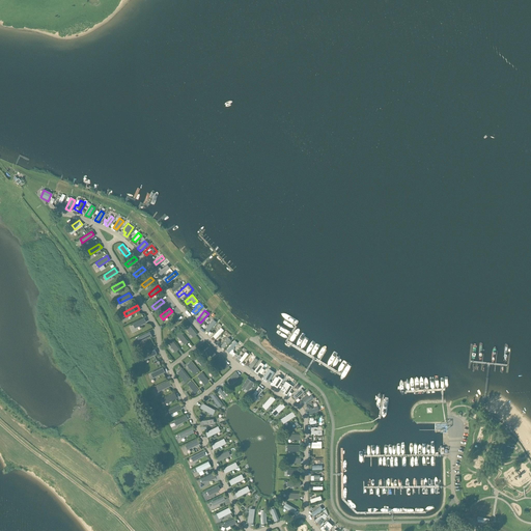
[(144,317),(133,323),(135,327),(146,322),(144,317)]
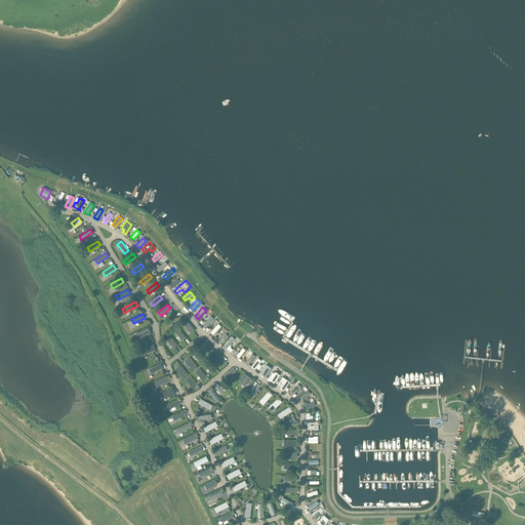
[(174,314),(165,321),(168,325),(177,318),(174,314)]
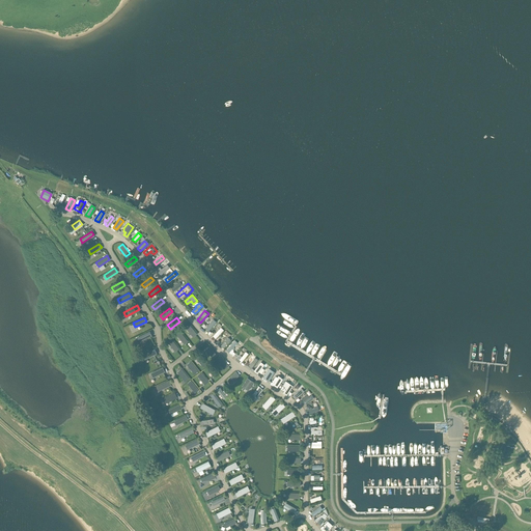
[(214,318),(205,327),(208,330),(217,322),(214,318)]
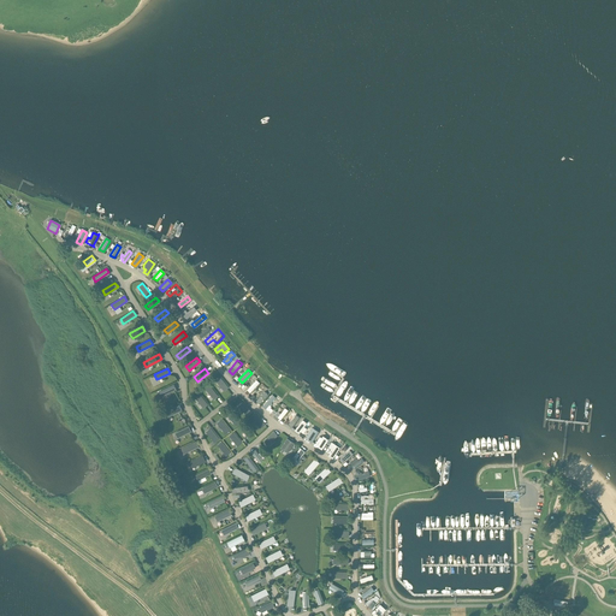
[(220,377),(215,379),(224,390),(229,388),(220,377)]
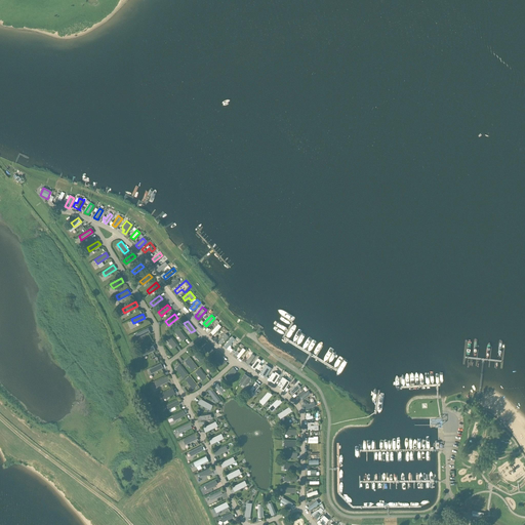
[(218,323),(211,331),(213,333),(220,326),(218,323)]
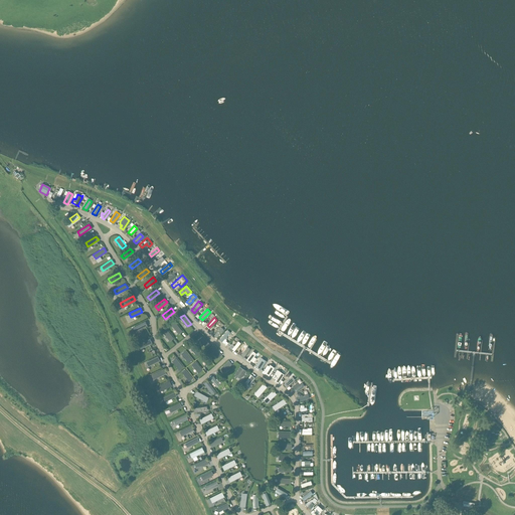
[(145,321),(133,326),(135,331),(147,325),(145,321)]
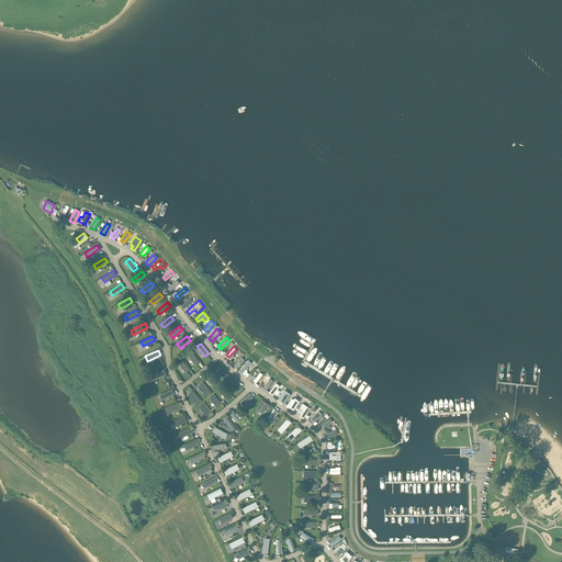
[(191,351),(188,353),(194,363),(199,361),(191,351)]
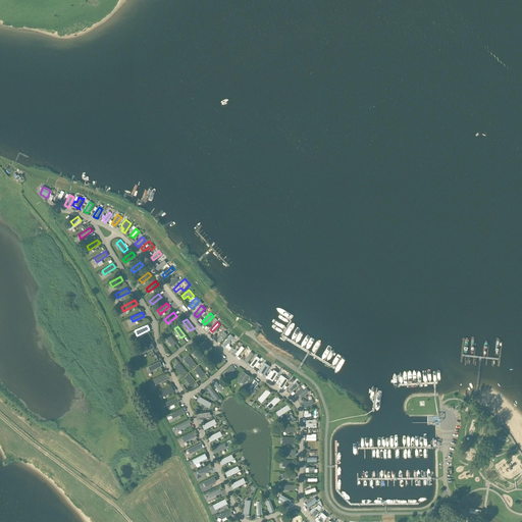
[(224,331),(217,338),(220,342),(227,333),(224,331)]
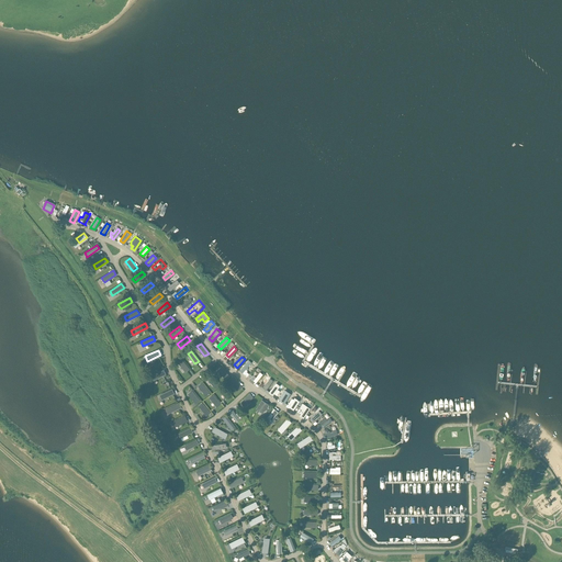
[(181,358),(178,361),(186,371),(189,368),(181,358)]
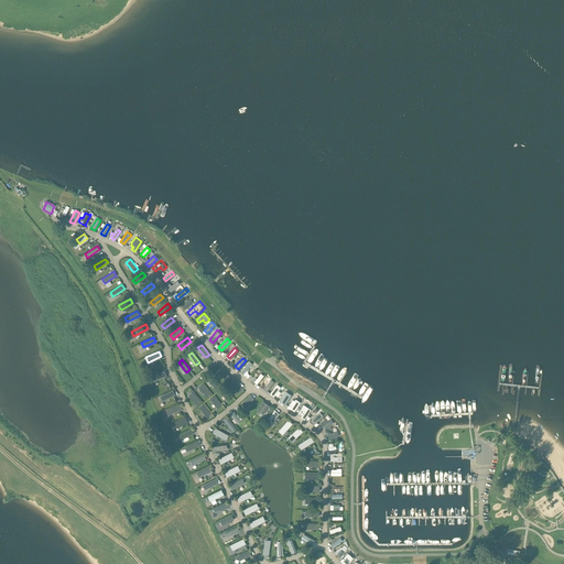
[(250,360),(240,370),(243,373),(252,364),(250,360)]
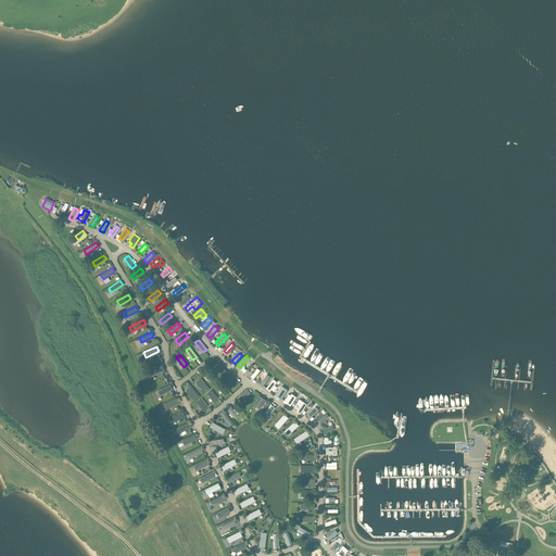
[(219,362),(216,365),(224,375),(227,371),(219,362)]
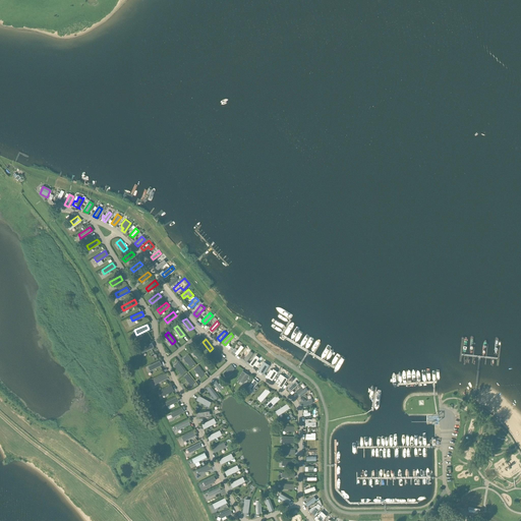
[(152,342),(140,347),(142,352),(154,346),(152,342)]
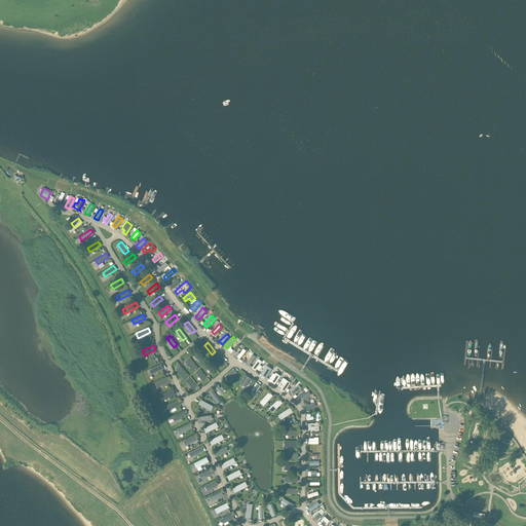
[(237,355),(239,358),(245,351),(238,346),(236,350),(239,352),(237,355)]
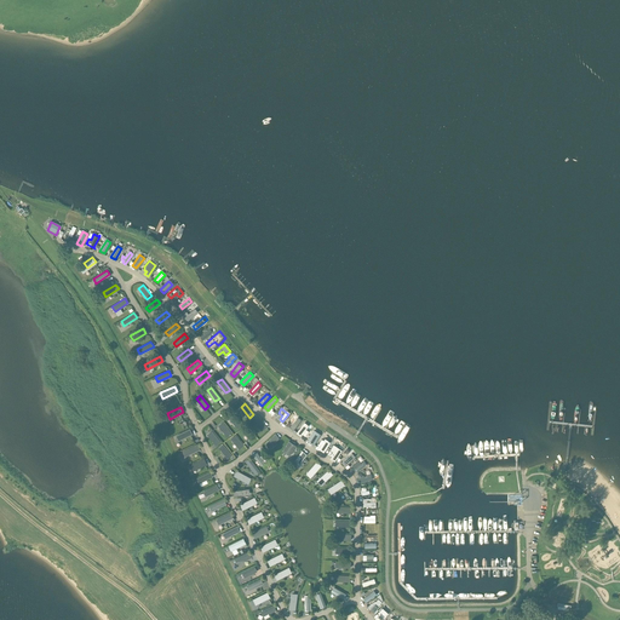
[(233,413),(229,417),(237,428),(241,424),(233,413)]
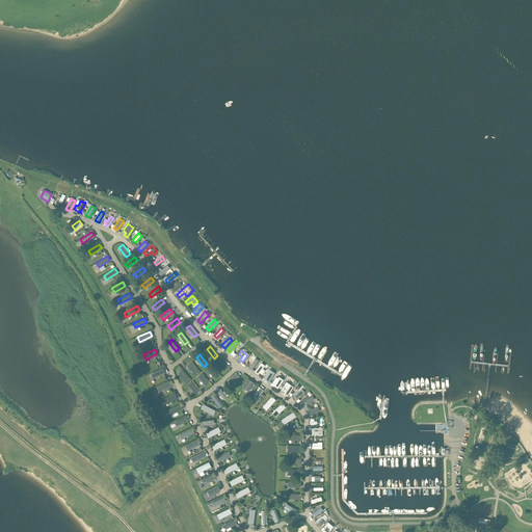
[(251,364),(248,367),(253,369),(259,361),(253,355),(249,360),(251,362),(250,363),(251,364)]
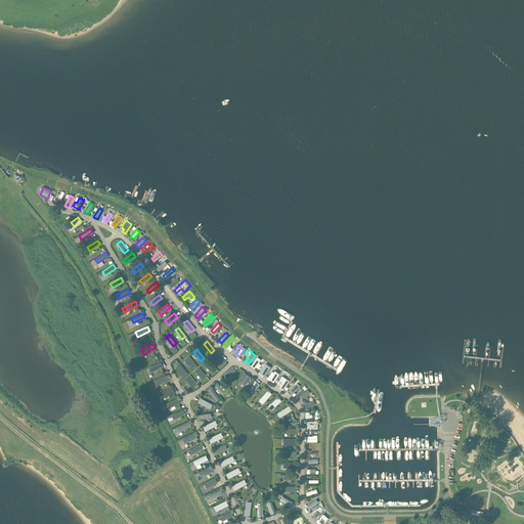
[(218,351),(215,354),(222,363),(225,360),(218,351)]
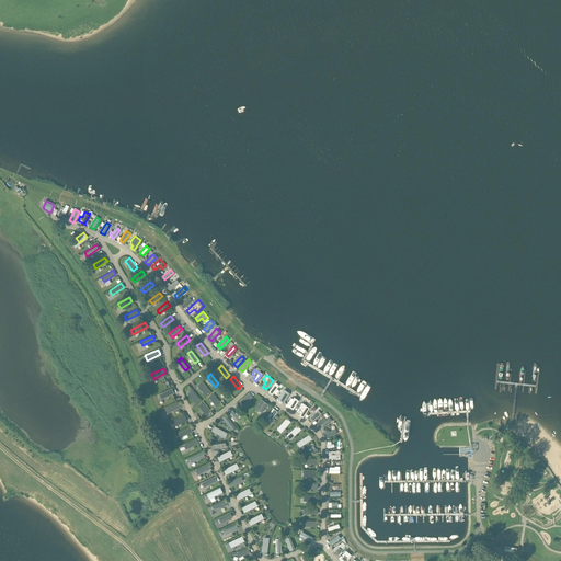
[(202,381),(197,385),(205,395),(209,391),(202,381)]
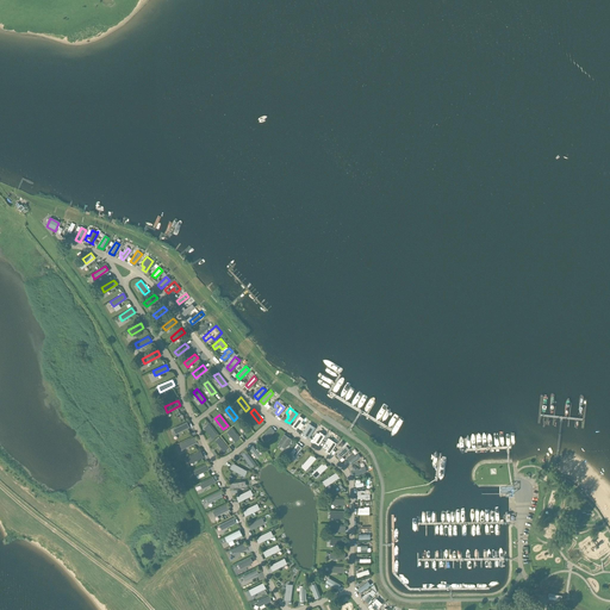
[(299,415),(292,424),(296,428),(298,425),(300,428),(304,424),(300,422),(304,418),(299,415)]
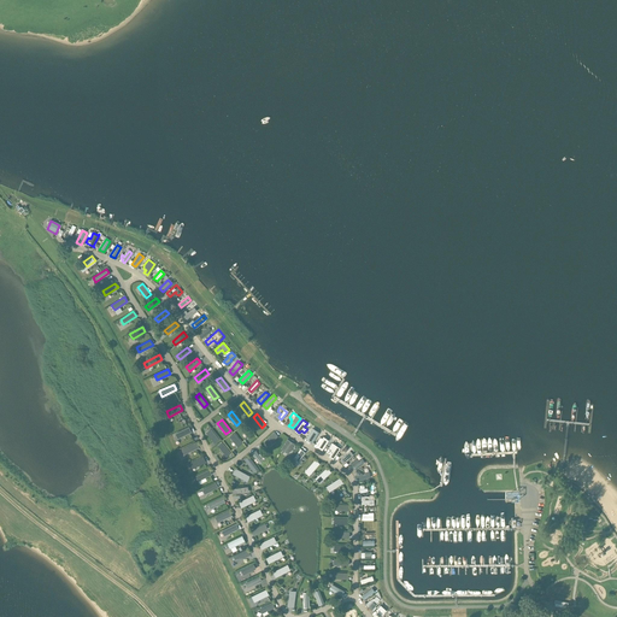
[(245,423),(241,427),(250,438),(253,434),(245,423)]
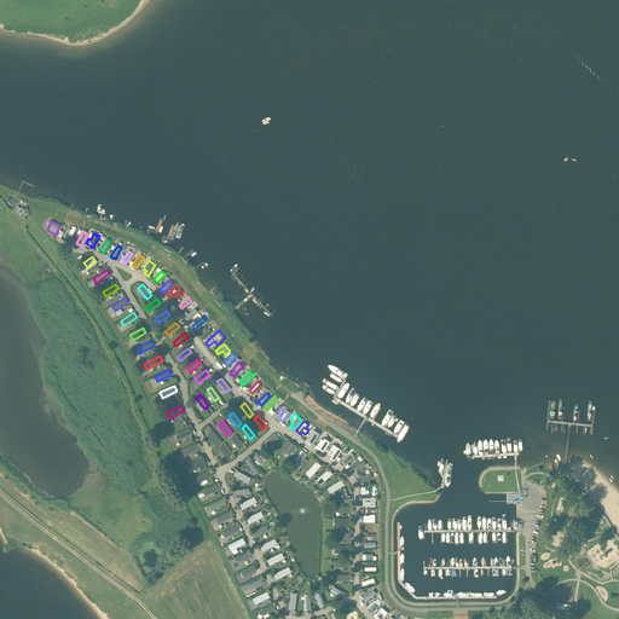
[(190,427),(177,434),(178,439),(192,432),(190,427)]
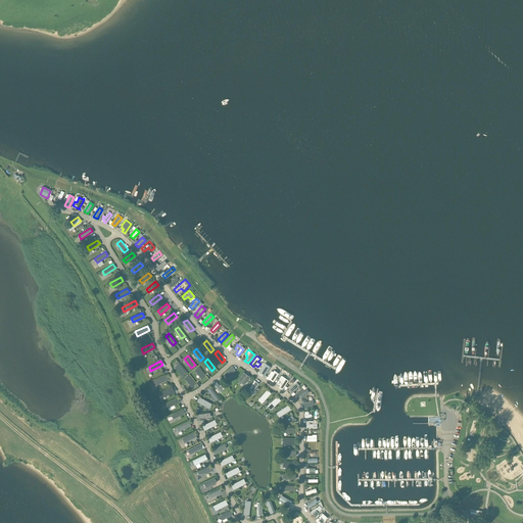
[(178,363),(175,366),(182,375),(186,372),(178,363)]
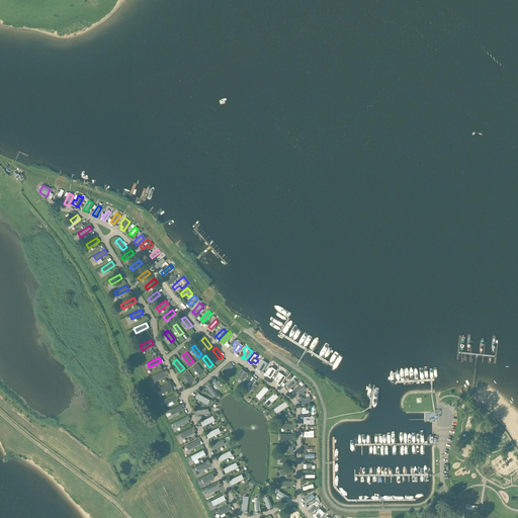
[(263,359),(257,367),(262,370),(268,362),(263,359)]
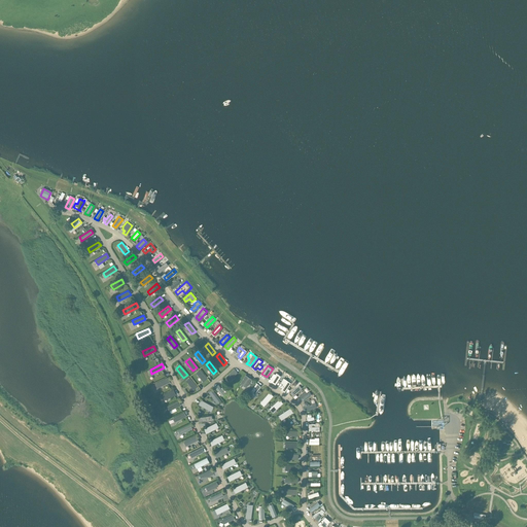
[(235,369),(225,376),(229,380),(238,372),(235,369)]
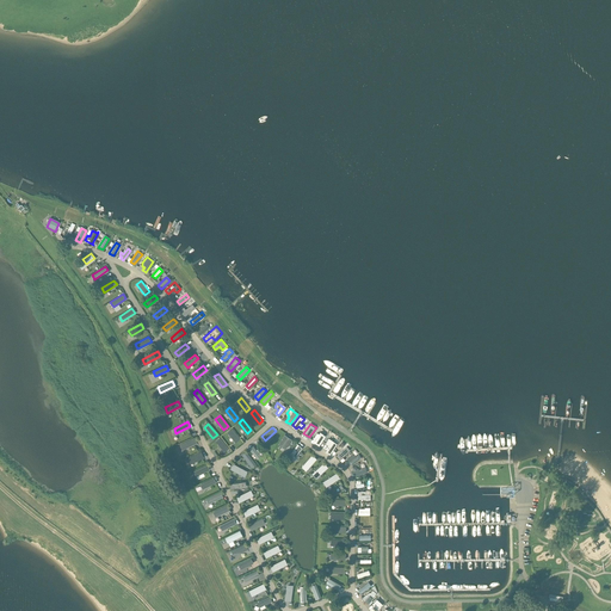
[(232,429),(228,431),(236,442),(240,439),(232,429)]
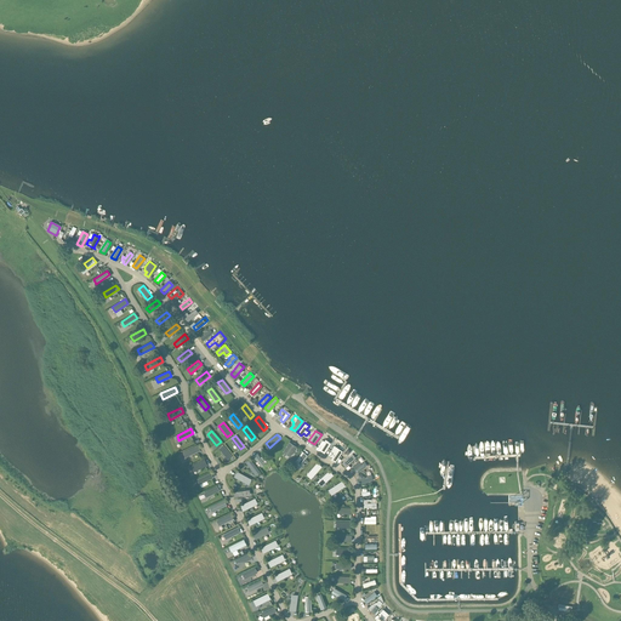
[(318,448),(325,453),(331,443),(325,439),(324,442),(323,440),(318,448)]
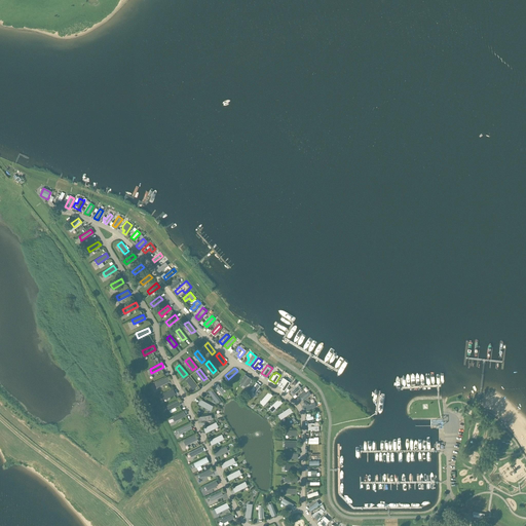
[(246,374),(239,382),(246,386),(252,378),(246,374)]
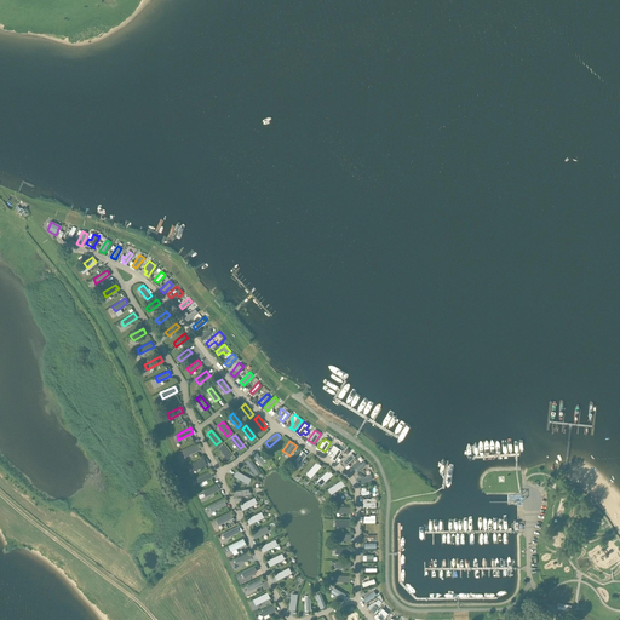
[(197,443),(183,451),(185,455),(200,448),(197,443)]
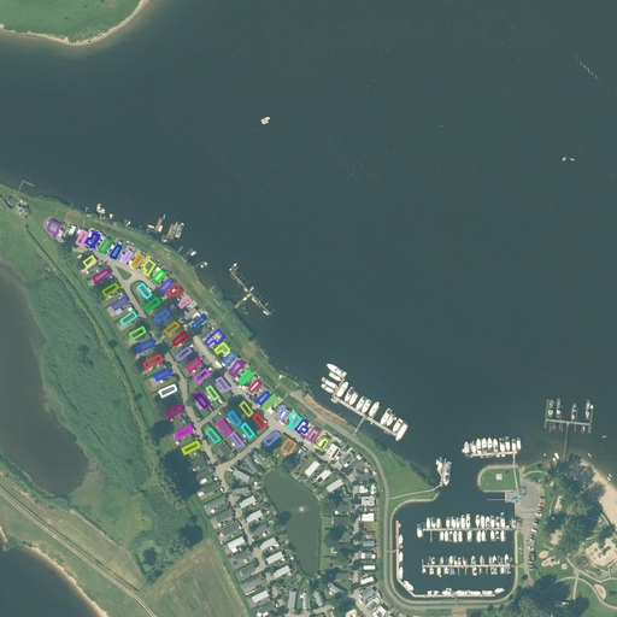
[(222,441),(218,445),(227,456),(231,452),(222,441)]
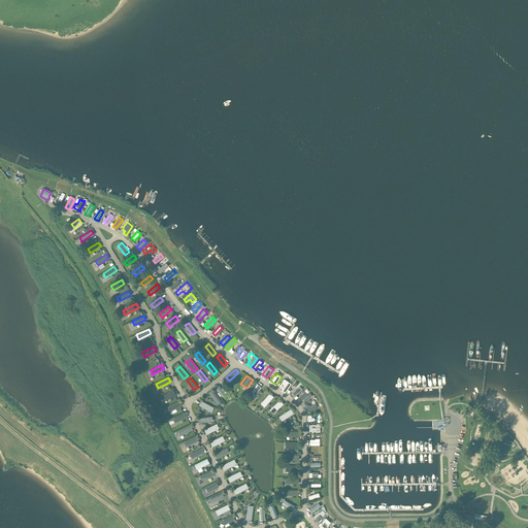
[(285,377),(282,382),(285,383),(283,386),(283,387),(282,389),(286,391),(292,382),(285,377)]
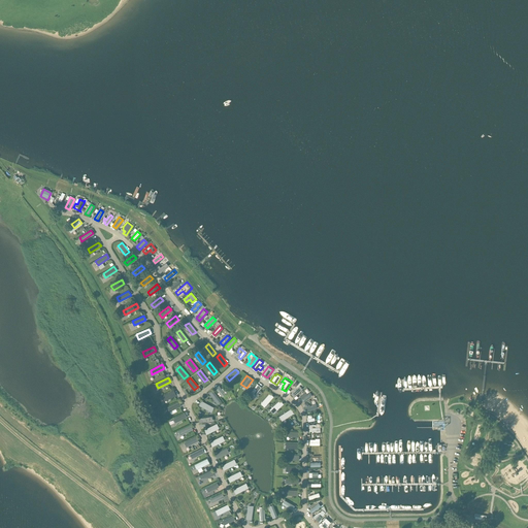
[(296,389),(291,393),(294,395),(302,388),(298,383),(294,387),(296,389)]
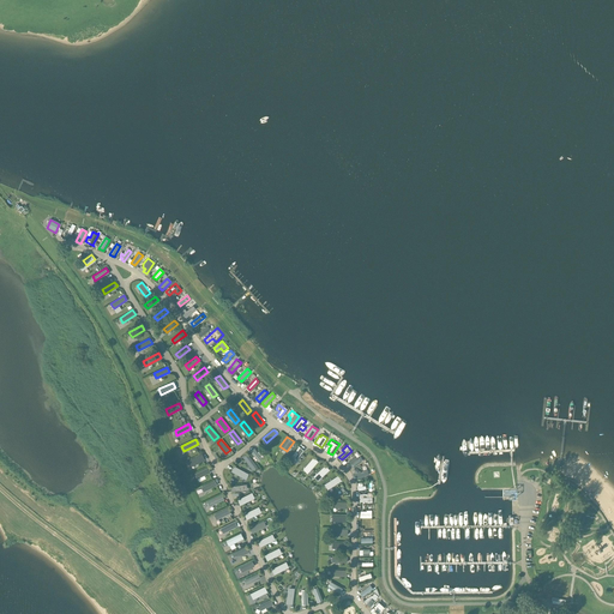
[(300,446),(290,458),(294,462),(304,449),(300,446)]
